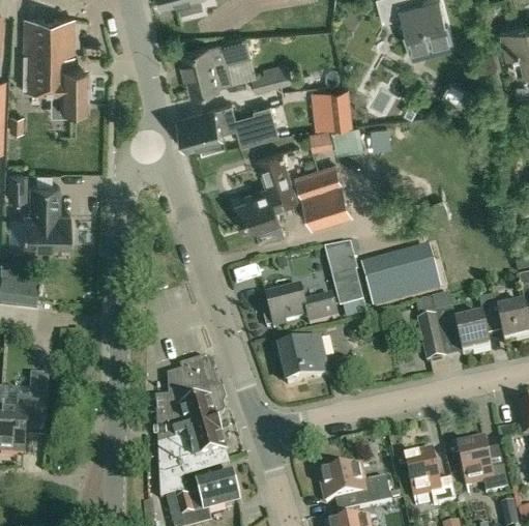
[(377,0),(382,16),(402,10),(412,51),(451,40),(441,0),(377,0)]
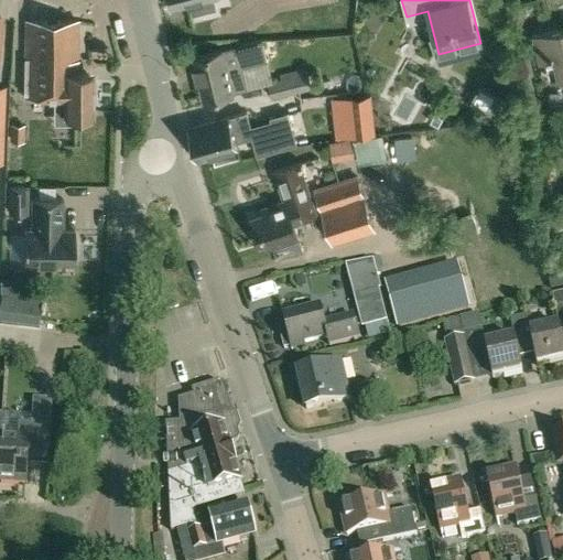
[(284,28),(315,27),(314,14),(284,15),(284,28)]
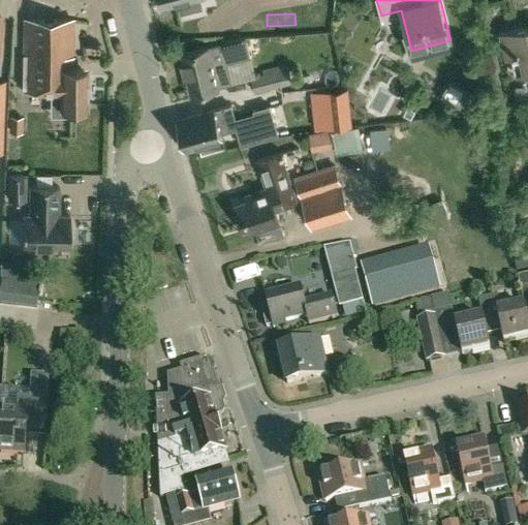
[(23,17),(22,86),(50,86),(54,86),(62,86),(62,101),(82,102),(85,98),(86,68),(81,63),(71,63),(71,44),(71,14),(23,16),(23,17)]
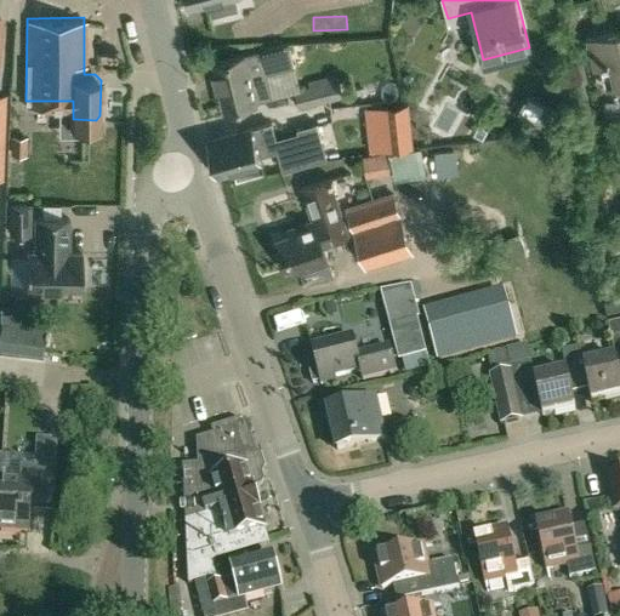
[(619,28),(589,35),(595,58),(608,56),(613,77),(619,74),(619,28)]
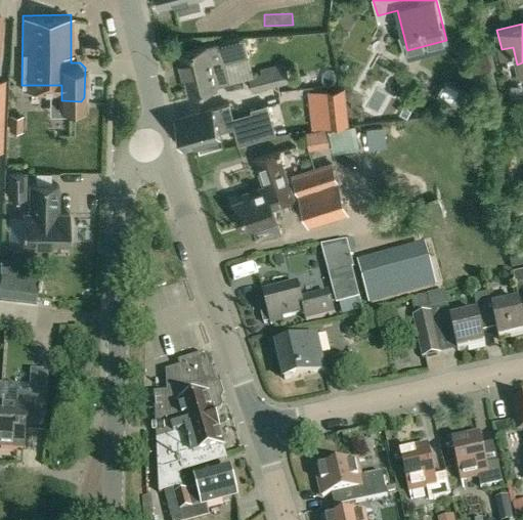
[(243,33),(180,48),(189,88),(216,81),(215,80),(229,77),(223,55),(247,49),(243,33)]
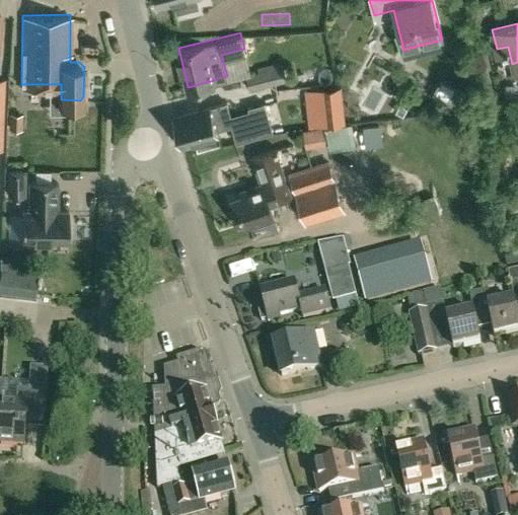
[(233,75),(244,73),(240,53),(229,56),(233,75)]
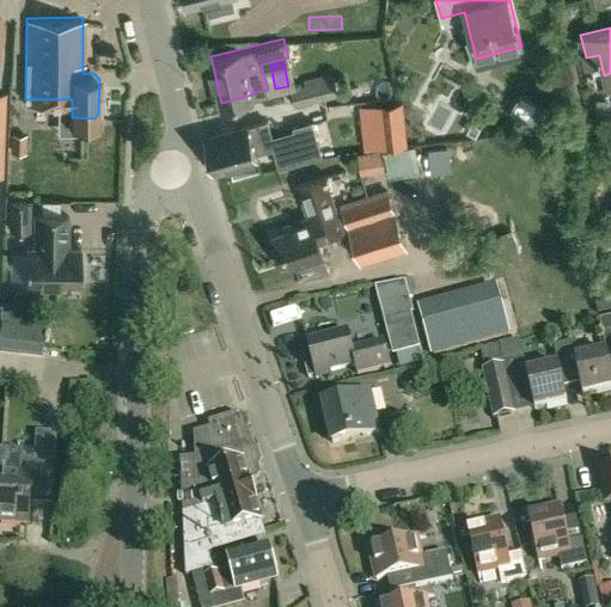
[(338,90),(331,68),(318,72),(319,77),(288,84),(293,102),(338,90)]
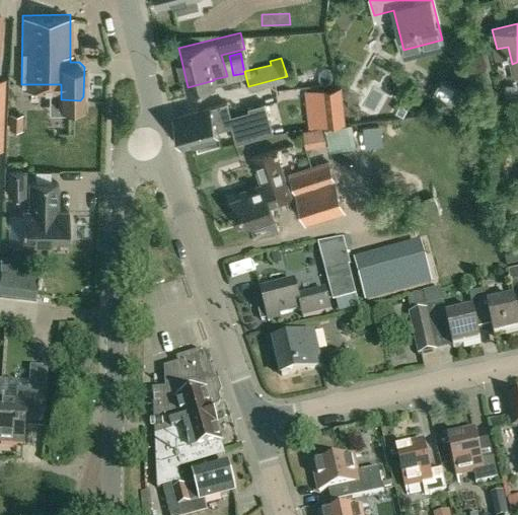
[(344,118),(340,82),(319,84),(323,120),(344,118)]
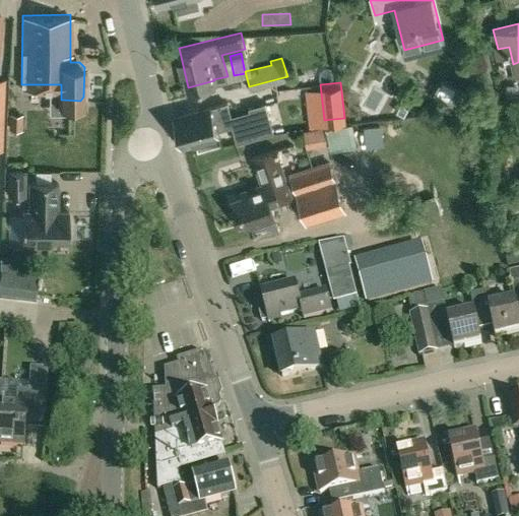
[(468,89),(458,83),(449,99),(460,106),(468,89)]
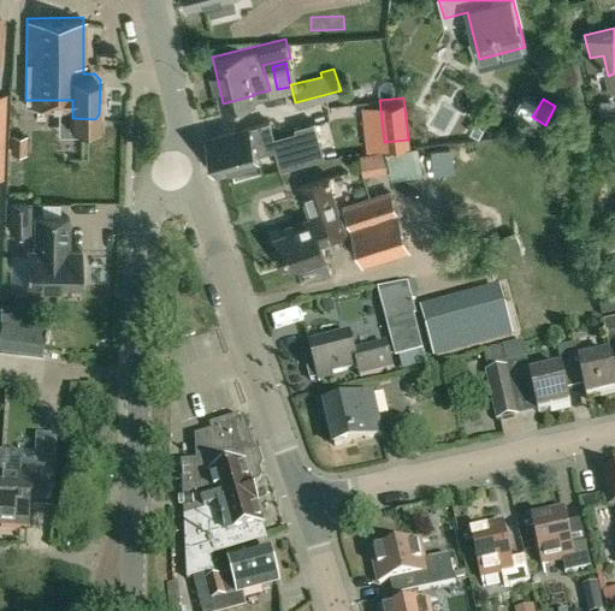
[(268,116),(206,134),(216,170),(234,164),(235,170),(260,162),(256,149),(276,143),(282,162),(324,150),(314,117),(295,123),(297,130),(275,137),(268,116)]
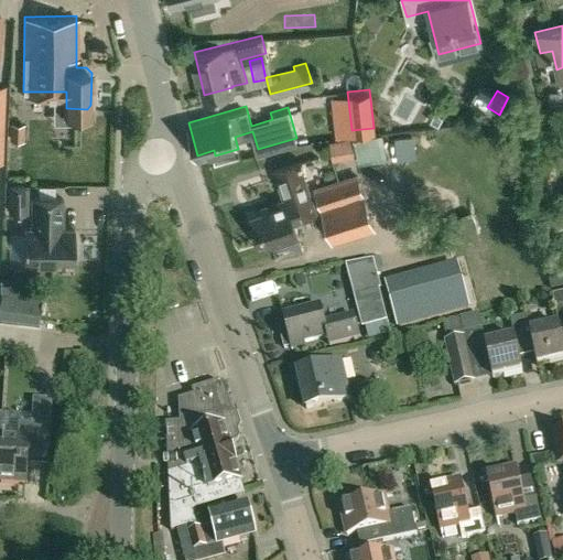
[(22,119),(11,118),(10,133),(21,135),(22,119)]
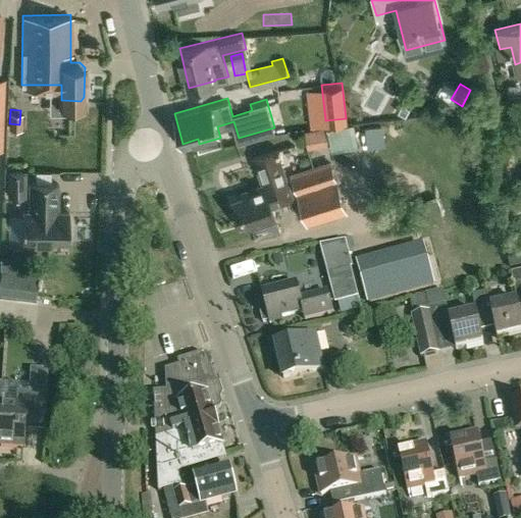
[(323,123),(303,126),(305,143),(326,140),(323,123)]
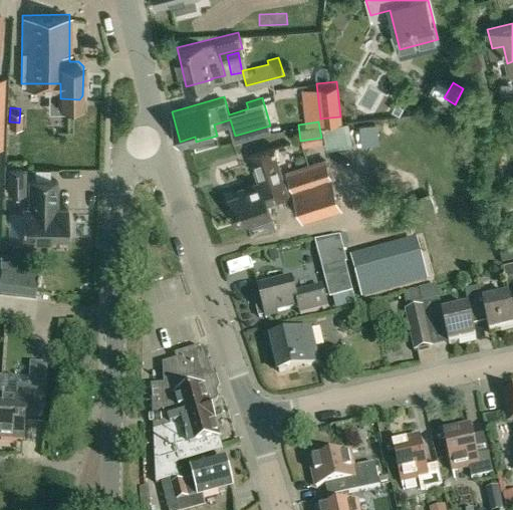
[(247,187),(229,193),(238,219),(248,216),(253,231),(276,223),(271,208),(267,198),(287,191),(270,144),(249,152),(259,178),(246,183),(247,187)]
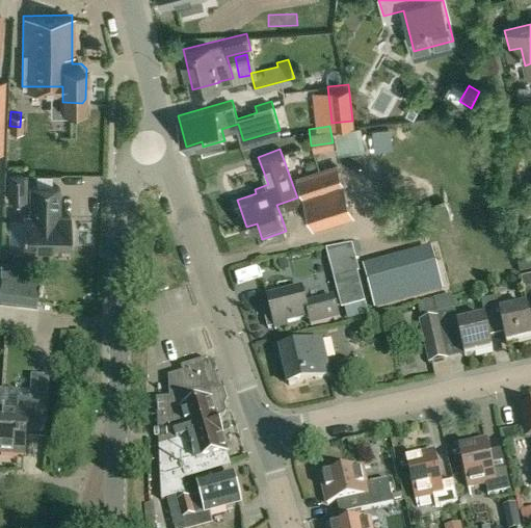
[(352,210),(336,160),(296,174),(313,223),(352,210)]
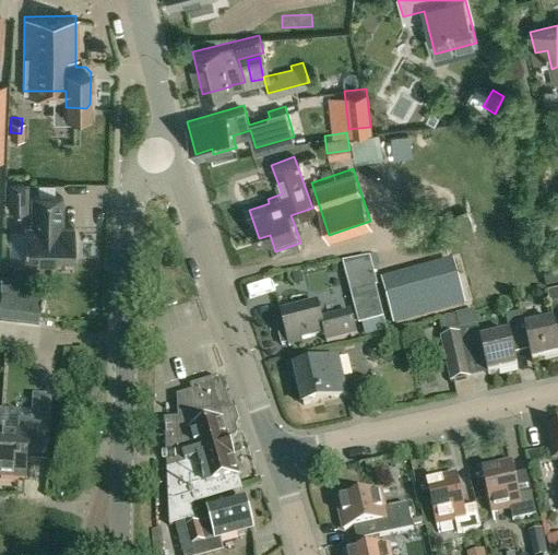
[(25,204),(25,178),(9,178),(9,204),(25,204)]
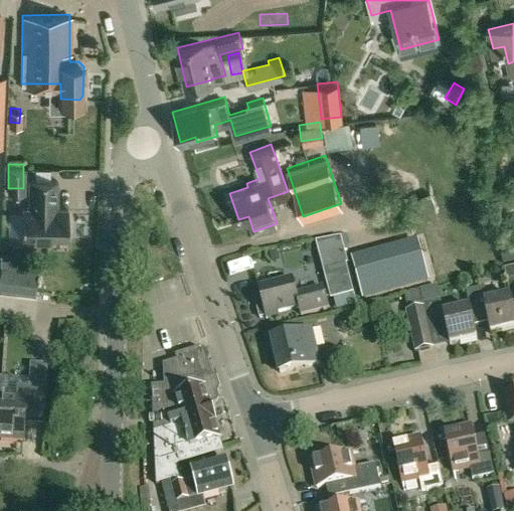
[(55,198),(55,176),(29,175),(29,204),(14,204),(14,233),(67,233),(67,204),(54,204),(53,198),(55,198)]
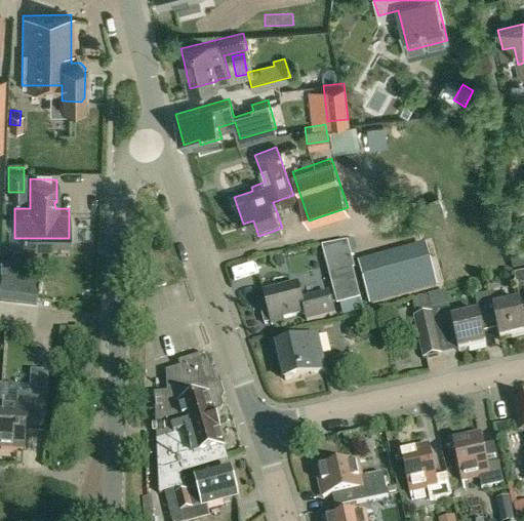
[(436,285),(425,245),(359,263),(369,304),(436,285)]
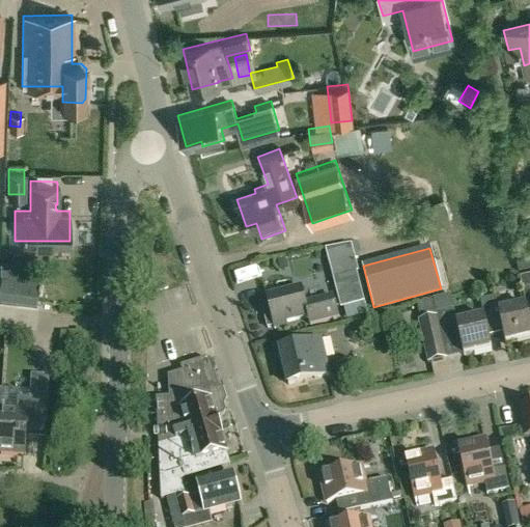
[(353,259),(333,265),(335,276),(356,271),(353,259)]
